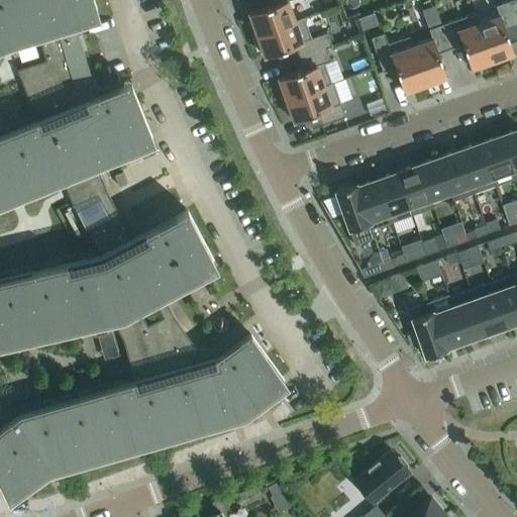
[(16,69),(36,118),(94,94),(90,85),(93,84),(74,22),(70,23),(68,16),(97,7),(94,0),(0,0),(0,35),(34,25),(44,58),(16,69)]
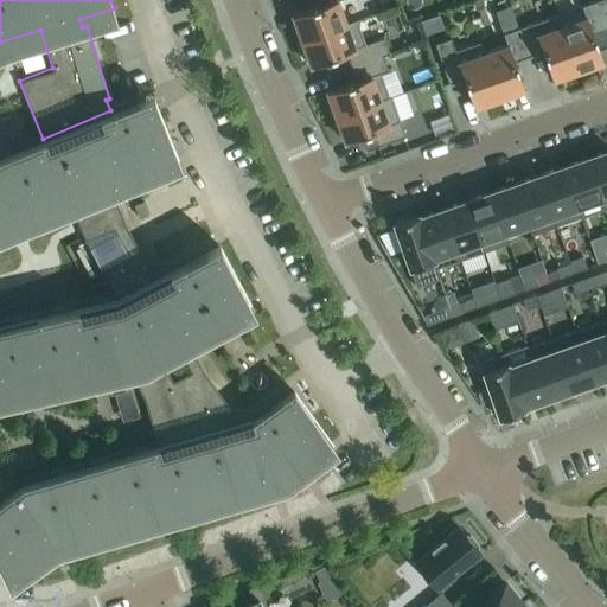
[(296,40),(345,23),(337,0),(318,0),(319,5),(292,14),(295,25),(292,26),(296,40)]
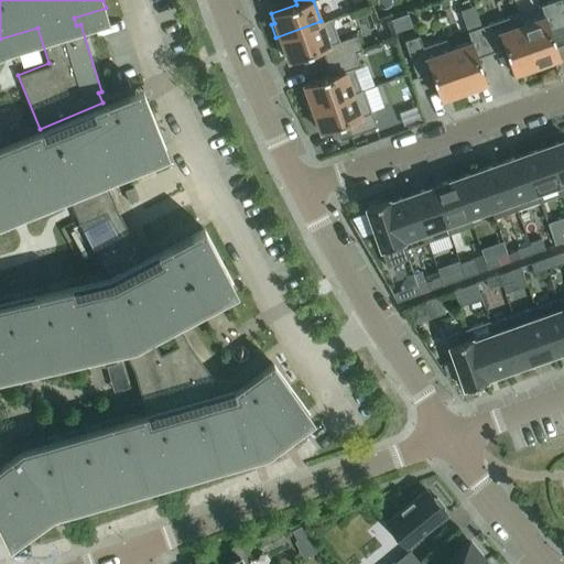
[(519,13),(518,13),(538,68),(551,64),(550,61),(560,57),(551,31),(563,25),(563,6),(563,0),(554,0),(540,6),(544,15),(522,23),(519,13)]
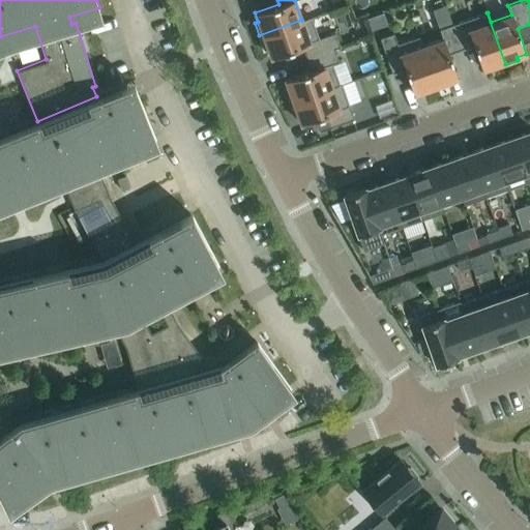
[(487,12),(452,25),(461,49),(473,45),(481,68),(491,65),(492,68),(505,64),(487,12)]
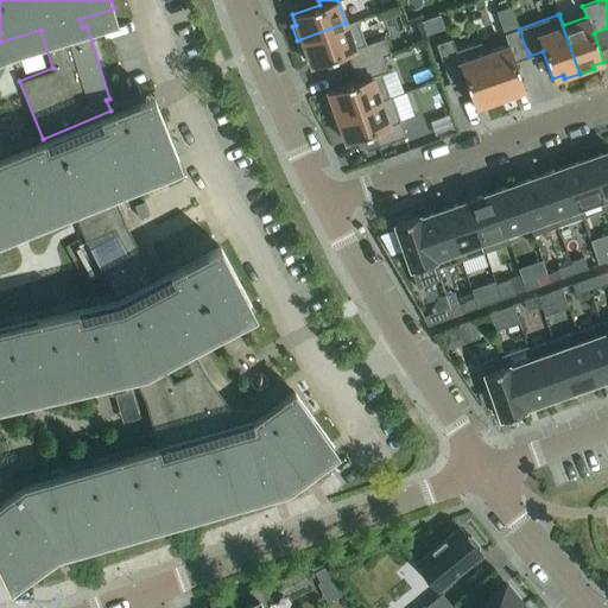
[(390,52),(384,37),(366,44),(356,19),(346,23),(297,40),(303,56),(306,55),(310,64),(347,51),(353,67),(382,56),(390,52)]
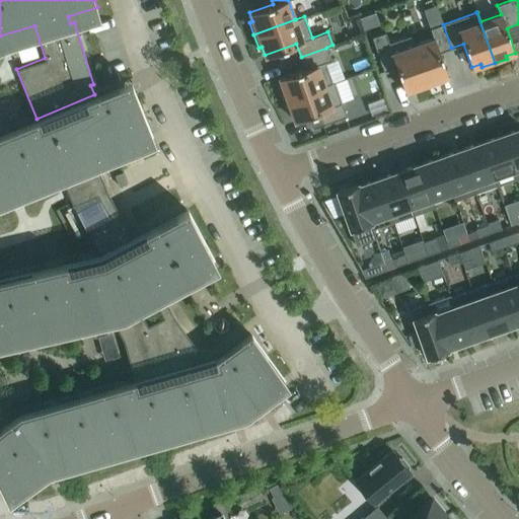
[(410,35),(409,35),(427,86),(440,82),(439,79),(447,76),(439,53),(451,48),(443,24),(430,28),(433,38),(414,45),(410,35)]
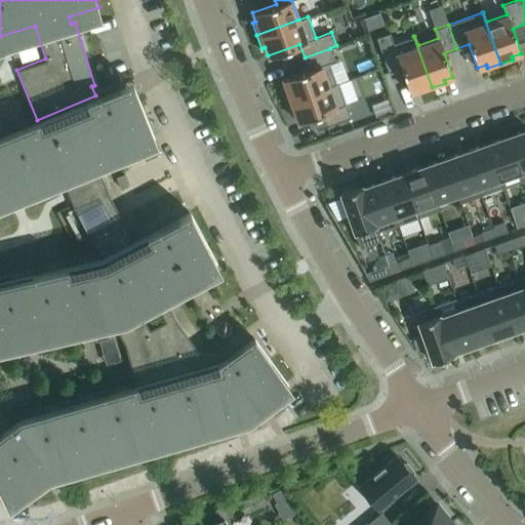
[(361,26),(342,30),(349,56),(366,52),(361,26)]
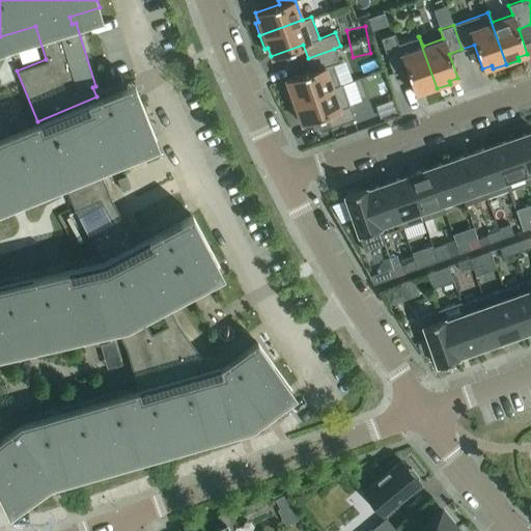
[(437,88),(418,36),(397,44),(394,33),(381,37),(393,74),(406,68),(414,93),(423,90),(424,93),(437,88)]
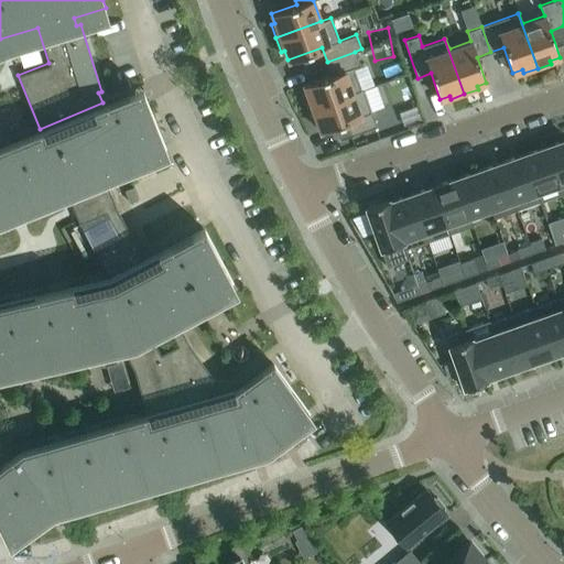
[(93,54),(107,54),(106,39),(93,39),(93,54)]
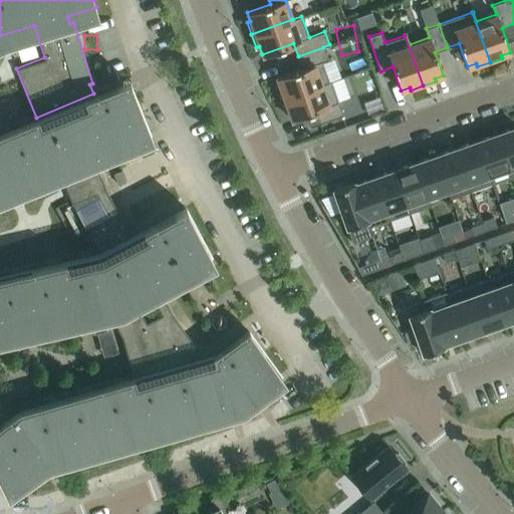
[(329,81),(322,62),(324,61),(328,59),(323,47),(298,56),(302,67),(276,76),(279,85),(276,86),(280,98),(329,81)]
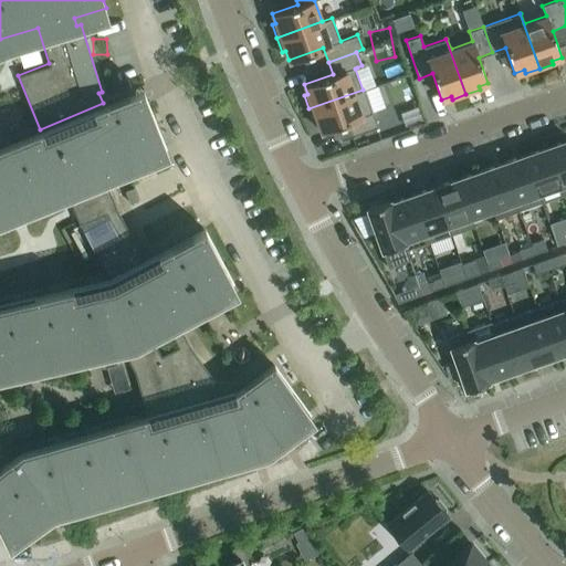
[(379,79),(379,100),(394,98),(392,77),(379,79)]
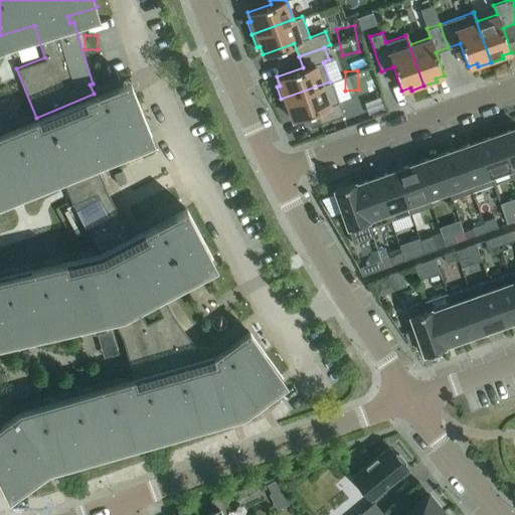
[(0,191),(57,169),(97,252),(131,235),(107,190),(97,162),(154,138),(130,79),(94,94),(36,118),(0,132),(0,191)]
